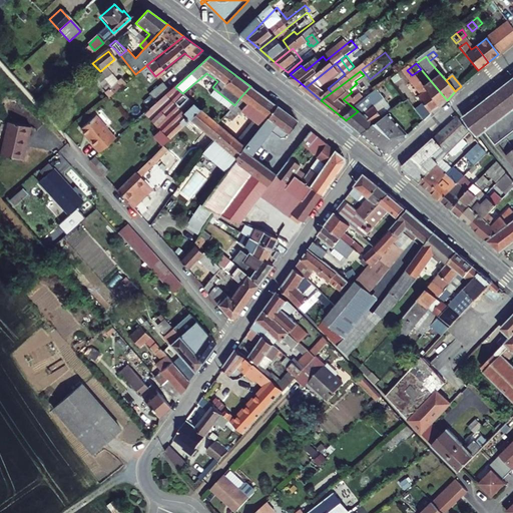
[(403,92),(408,88),(400,79),(395,82),(403,92)]
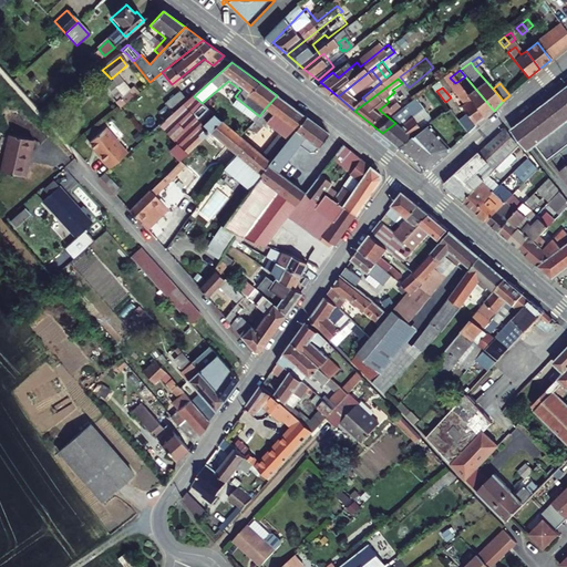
[(127,90),(119,98),(123,103),(132,96),(127,90)]
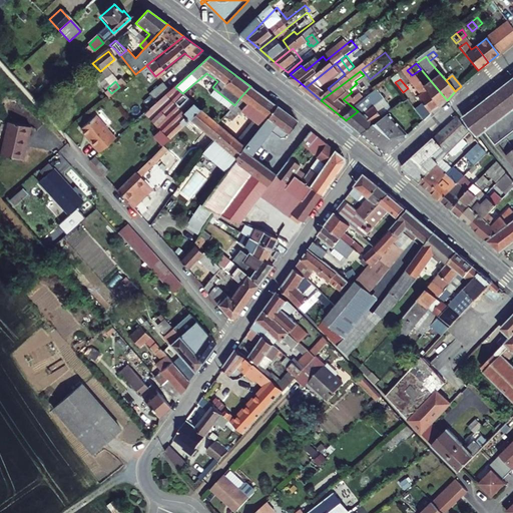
[(447,100),(431,81),(422,88),(439,107),(447,100)]
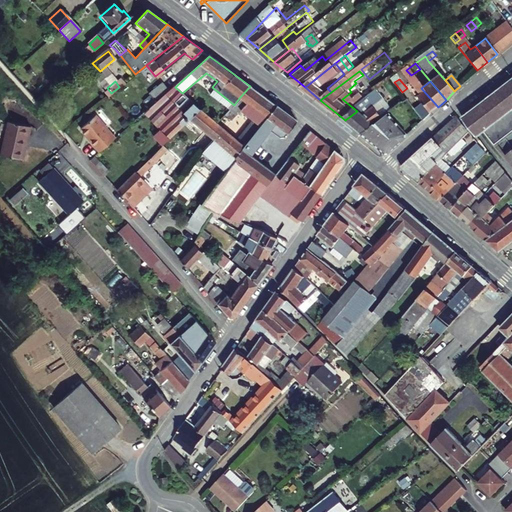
[(393,83),(401,93),(402,92),(394,82),(393,83)]
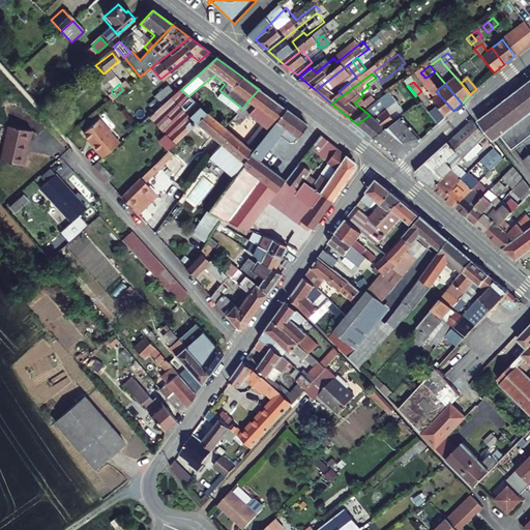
[(529,85),(491,115),(505,134),(507,133),(511,129),(505,121),(529,101),(529,85)]
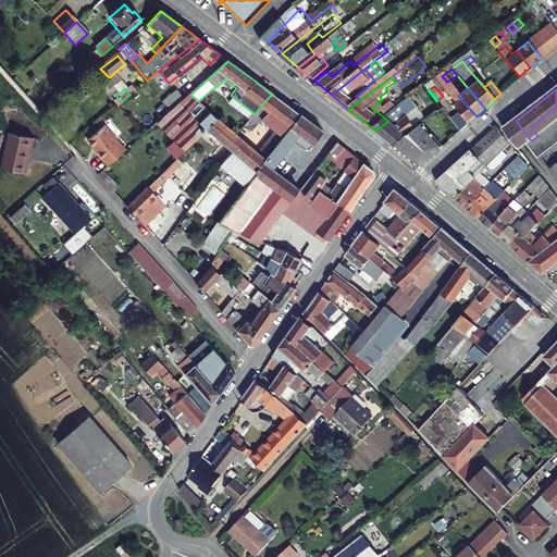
[(456,102),(453,104),(468,125),(477,116),(458,96),(454,90),(449,95),(456,102)]
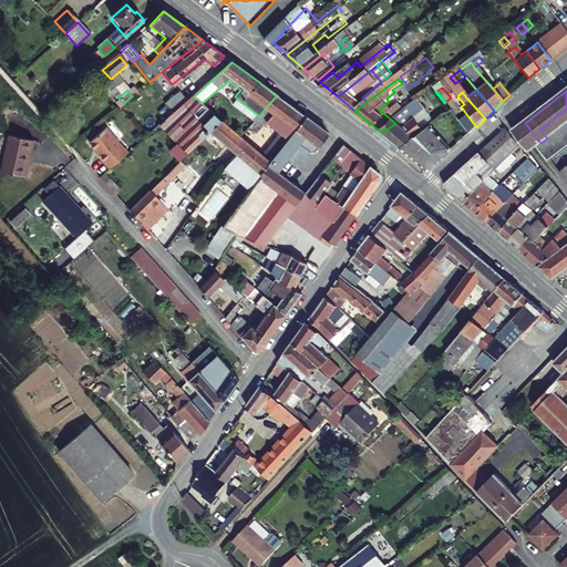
[(156,129),(187,101),(181,93),(138,130),(146,138),(156,129)]
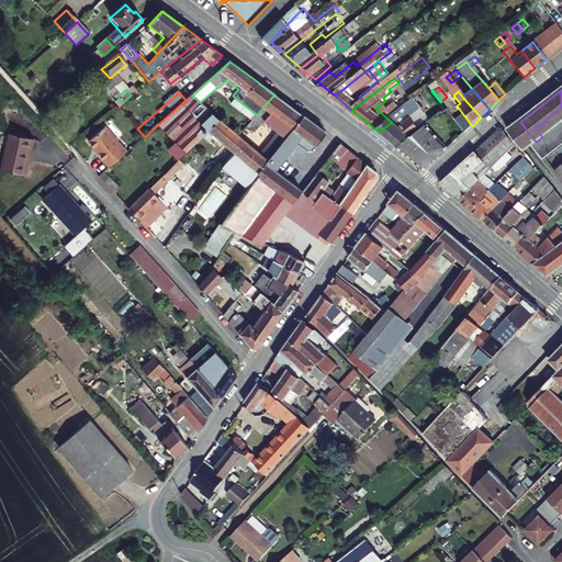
[(268,161),(303,116),(274,94),(262,108),(271,113),(263,122),(276,132),(259,153),(268,161)]
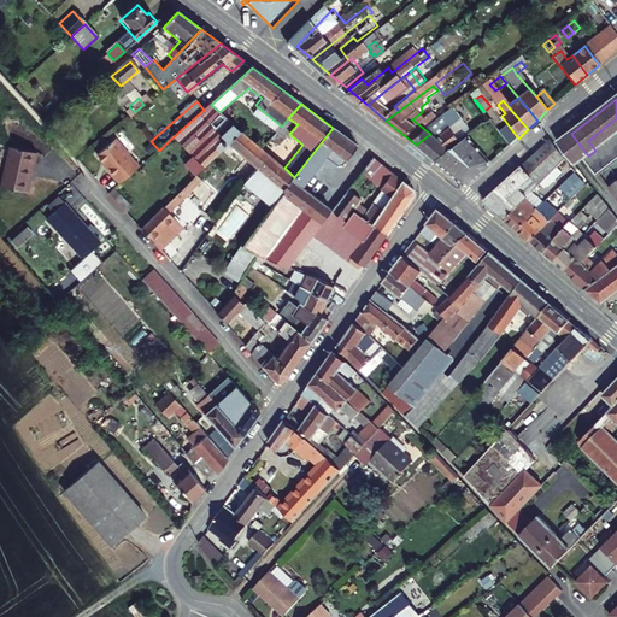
[(204,169),(228,145),(240,129),(219,112),(211,105),(204,110),(170,140),(192,158),(204,169)]
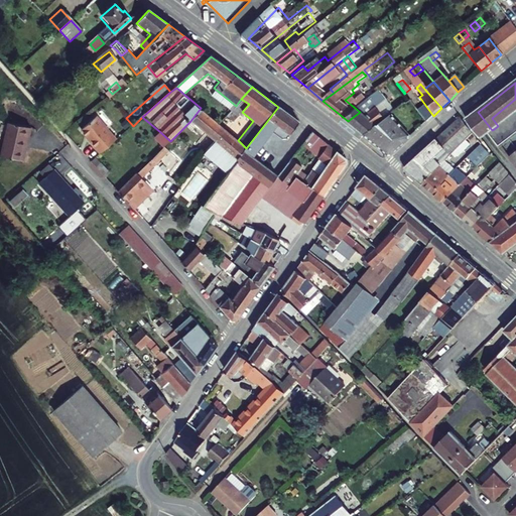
[(360,112),(348,121),(367,137),(395,114),(399,111),(384,93),(360,112)]
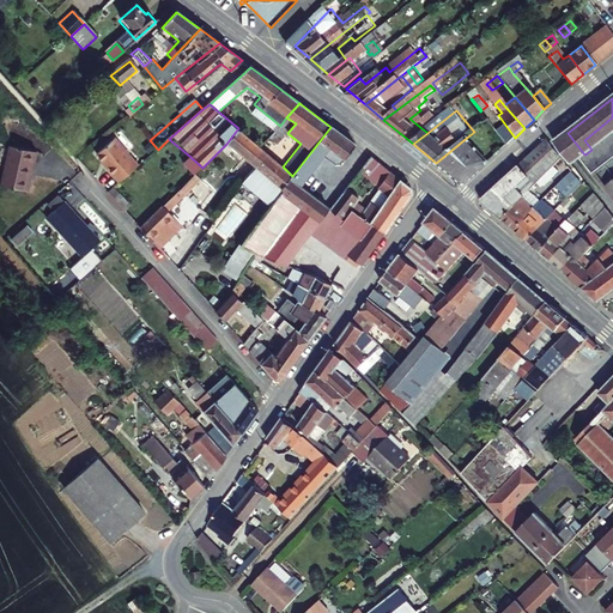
[(612,117),(584,140),(592,150),(587,153),(599,170),(612,158),(612,117)]
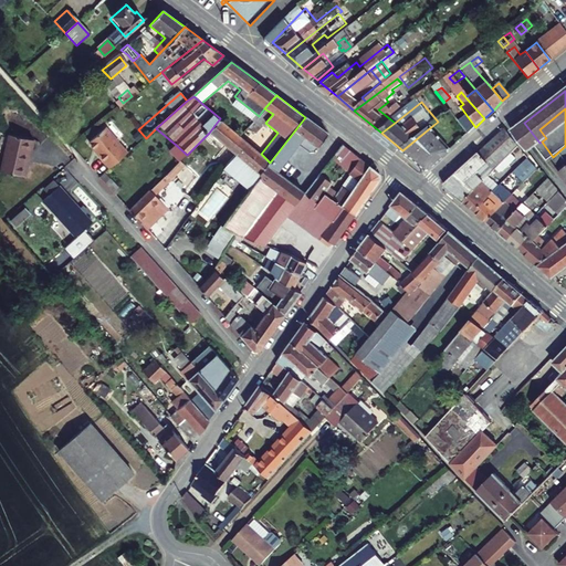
[(316,147),(326,134),(305,117),(270,163),(268,166),(286,180),(305,195),(307,190),(295,181),(301,174),(284,160),(303,137),(316,147)]
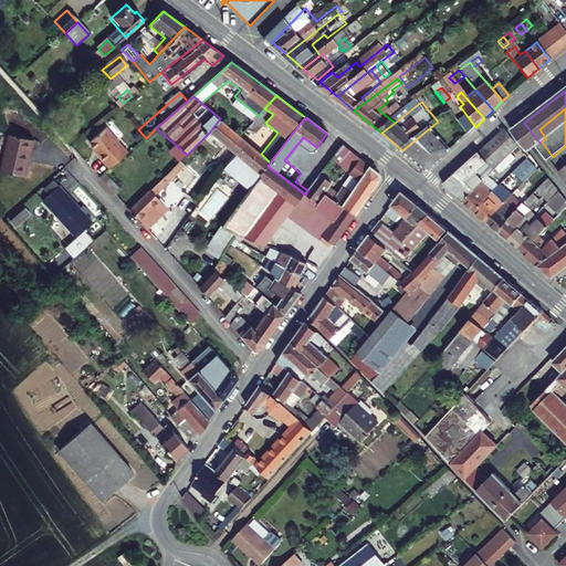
[(220,118),(209,133),(236,155),(247,142),(220,118)]
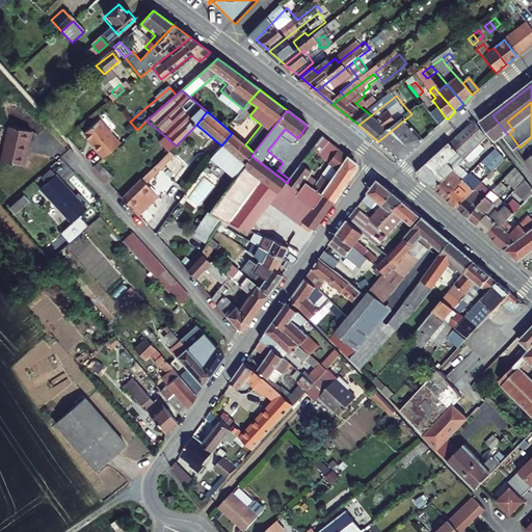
[(507,134),(493,115),(491,116),(505,135),(507,134)]
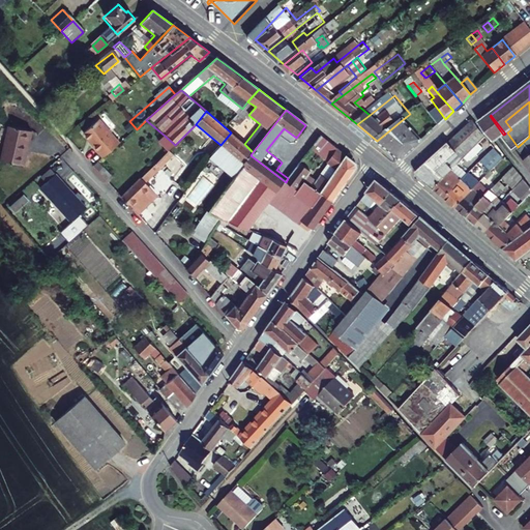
[(82,130),(100,156),(120,142),(100,116),(82,130)]
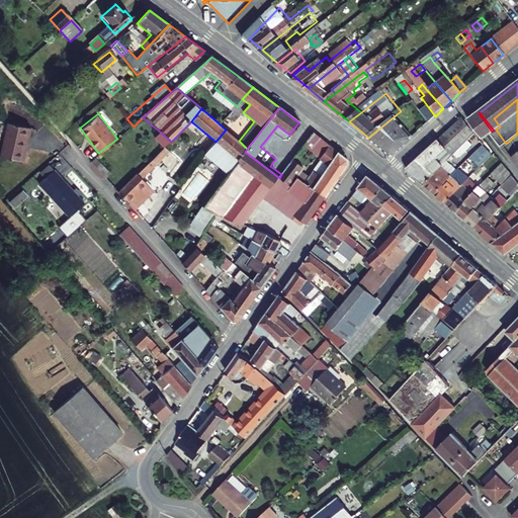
[(492,132),(479,113),(470,119),(485,138),(492,132)]
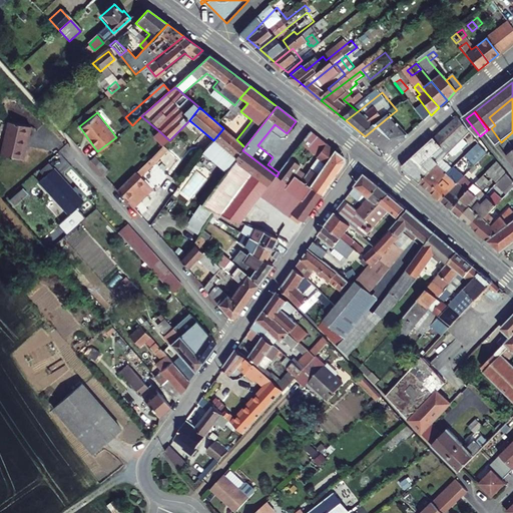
[(393,113),(365,136),(391,157),(412,137),(393,113)]
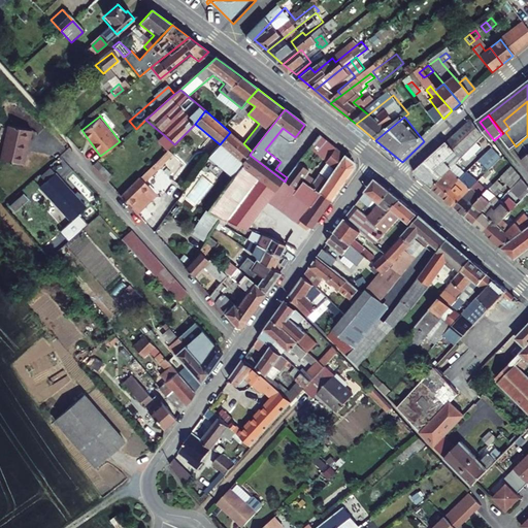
[(310,146),(319,135),(304,125),(295,137),(292,140),(299,145),(306,152),(310,146)]
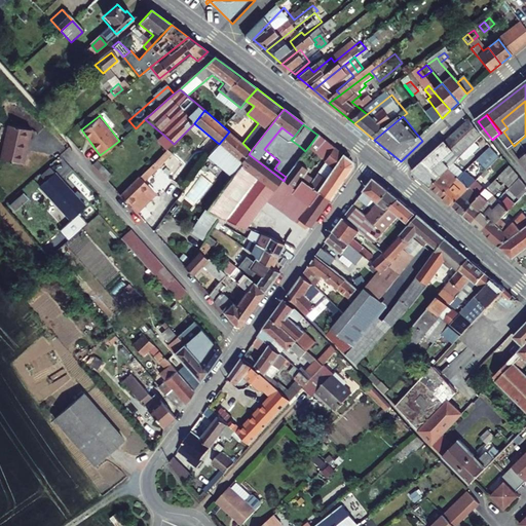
[(32,139),(33,130),(8,127),(4,161),(26,164),(30,138),(32,139)]
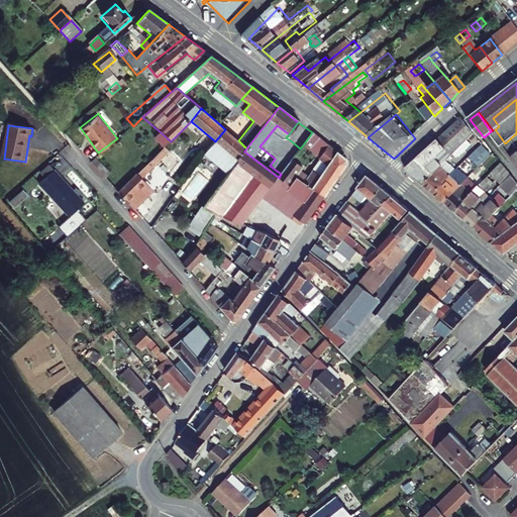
[(204,154),(227,175),(244,151),(246,148),(238,140),(225,129),(215,141),(204,154)]
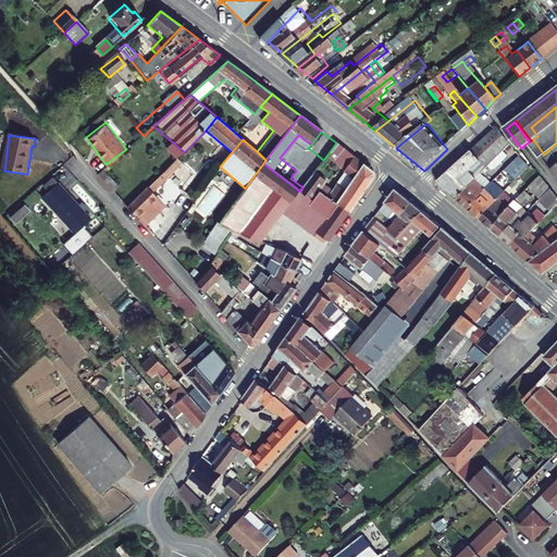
[(177,159),(184,152),(173,143),(166,149),(177,159)]
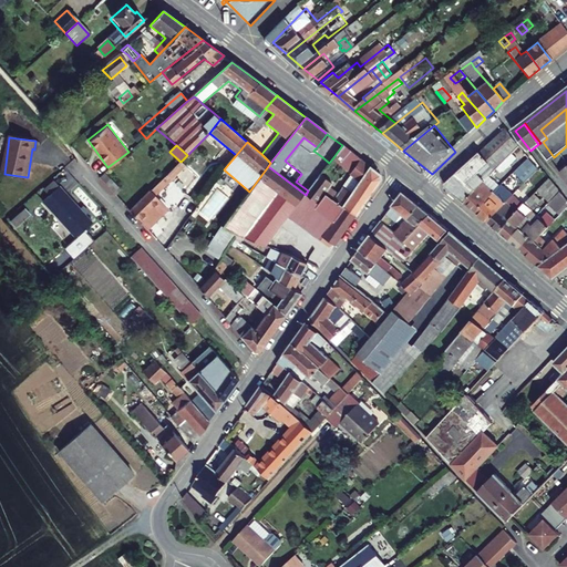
[(354,216),(381,176),(342,145),(333,157),(352,172),(349,175),(359,182),(351,193),(343,187),(332,200),(354,216)]
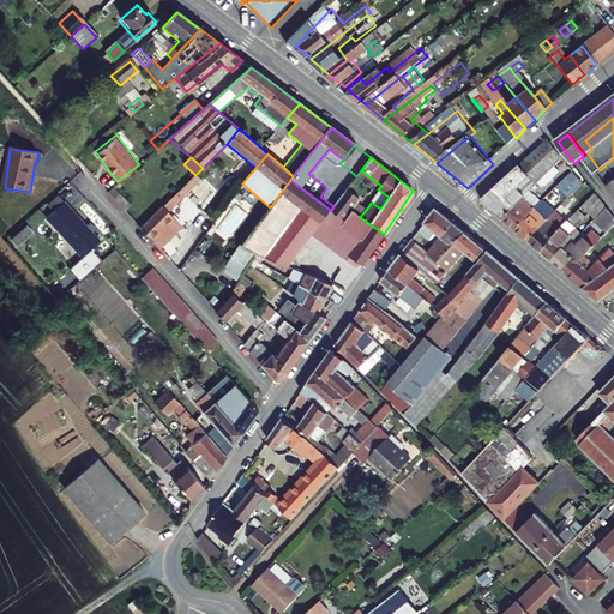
[(348,169),(333,187),(343,194),(345,192),(356,176),(348,169)]
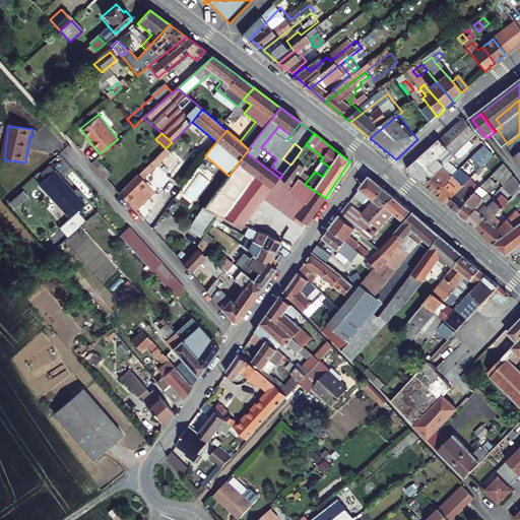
[(450,153),(441,144),(425,159),(435,168),(444,159),(450,153)]
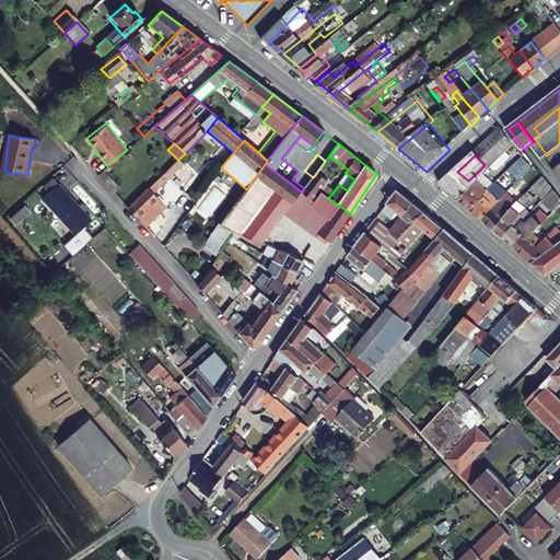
[(282,212),(267,200),(283,178),(265,164),(246,189),(219,225),(260,243),(282,212)]
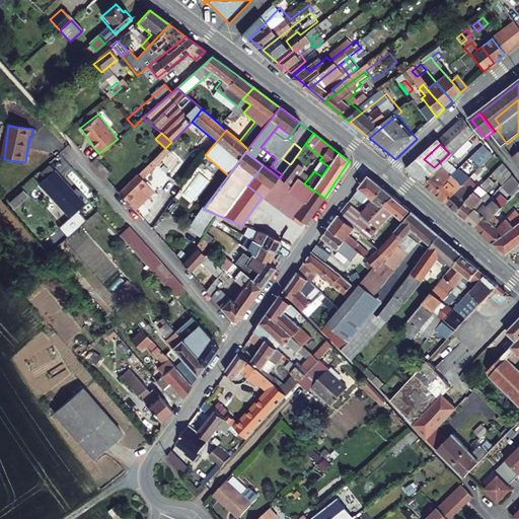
[(143,178),(158,164),(153,159),(120,193),(137,212),(142,207),(140,206),(154,191),(143,178)]
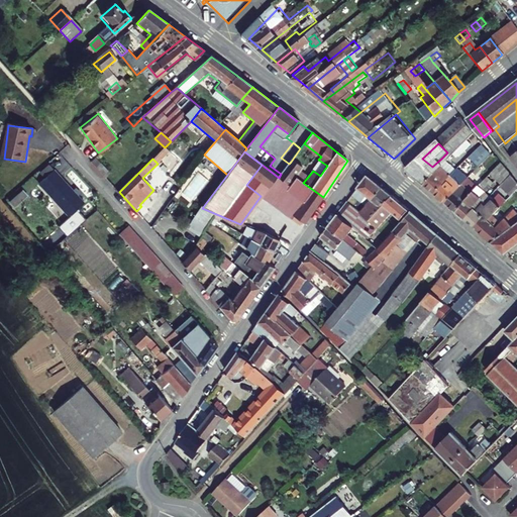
[(432,167),(422,159),(410,170),(429,187),(449,165),(441,159),(432,167)]
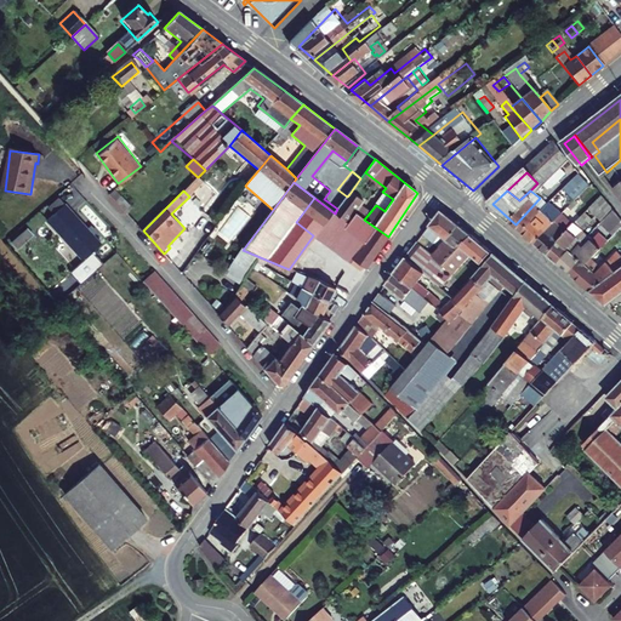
[(349,194),(347,197),(337,209),(335,214),(345,222),(359,203),(349,194)]
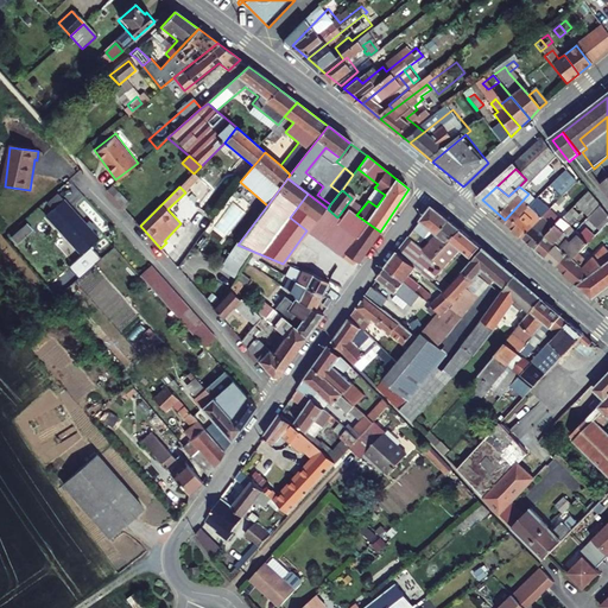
[(356,261),(359,263),(380,232),(356,215),(348,208),(340,219),(337,217),(328,209),(308,194),(290,217),(306,230),(331,251),(334,246),(346,254),(356,261)]
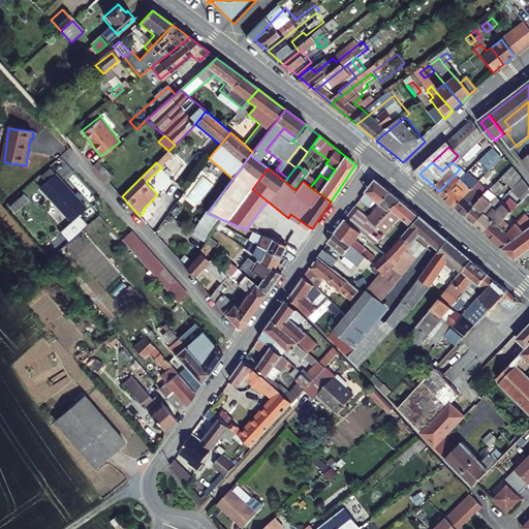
[(450,200),(469,178),(460,168),(439,191),(450,200)]
